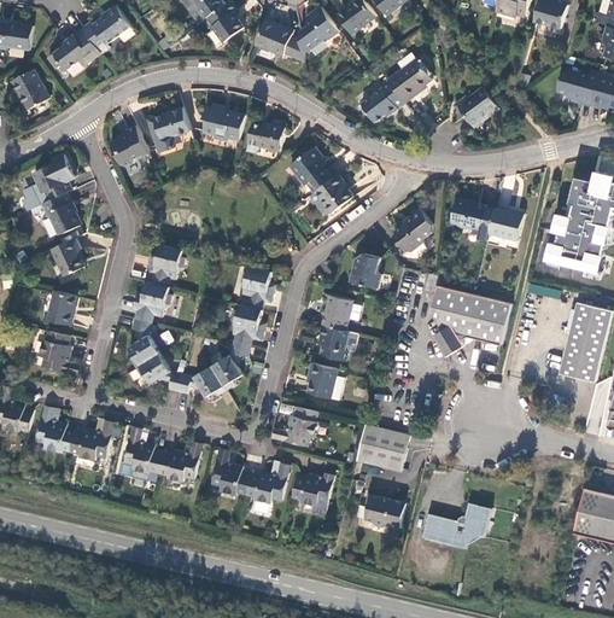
[(180,0),(198,23),(203,19),(223,4),(220,0),(180,0)]
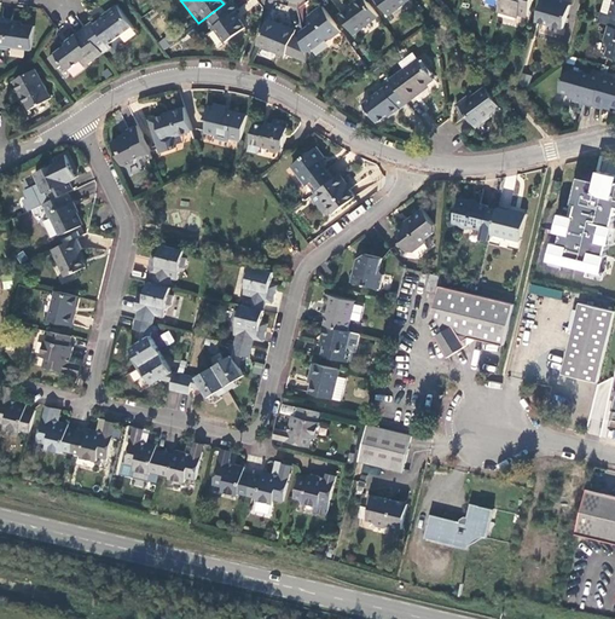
[(224,4),(203,19),(209,28),(212,27),(222,41),(242,27),(231,12),(235,10),(227,0),(224,4)]
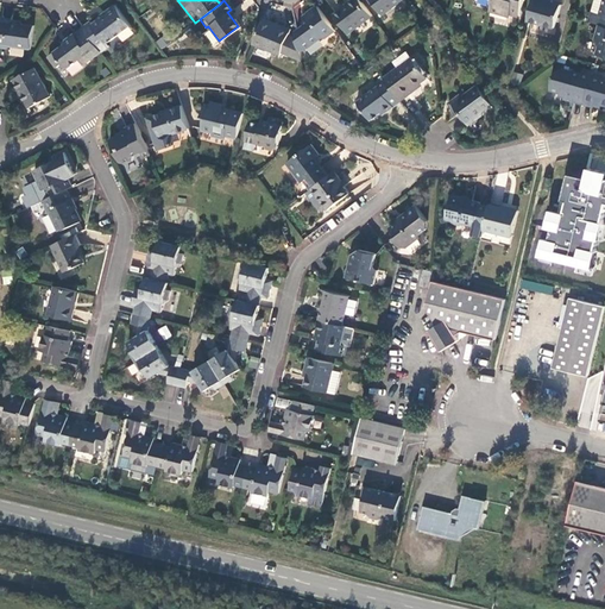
[(345,5),(332,14),(346,33),(370,16),(357,0),(347,0),(345,2),(345,5)]
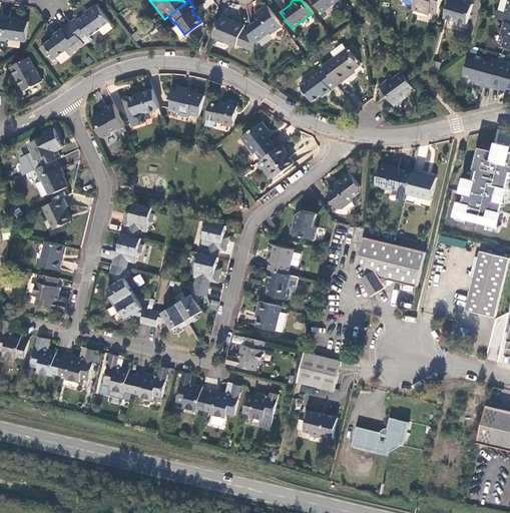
[(311,0),(320,11),(334,0),(311,0)]
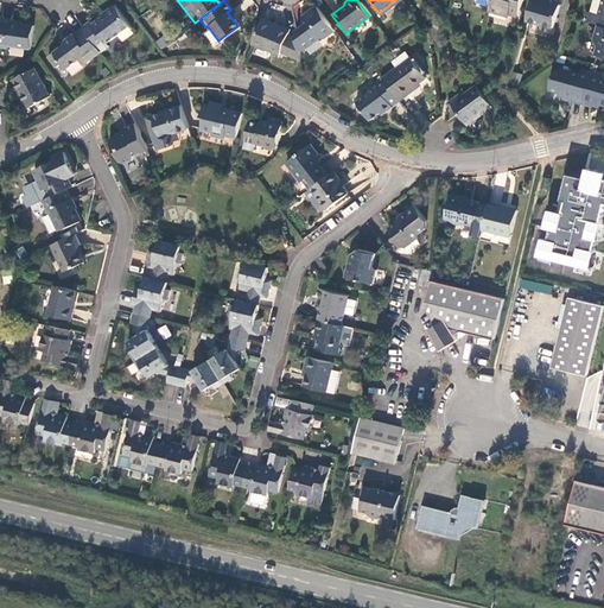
[(489,0),(487,11),(506,16),(507,13),(515,16),(519,0),(489,0)]
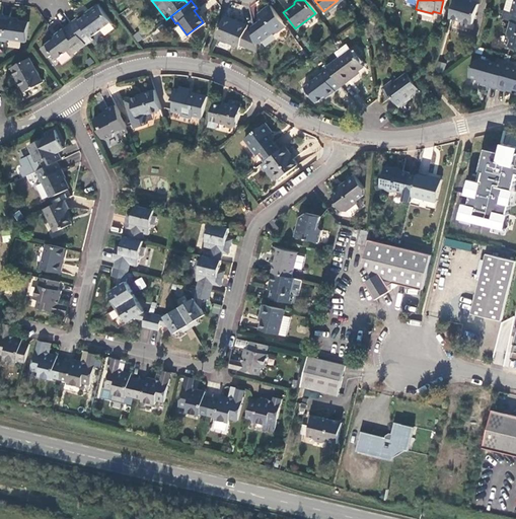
[(461,0),(451,0),(447,17),(469,23),(475,4),(461,0)]
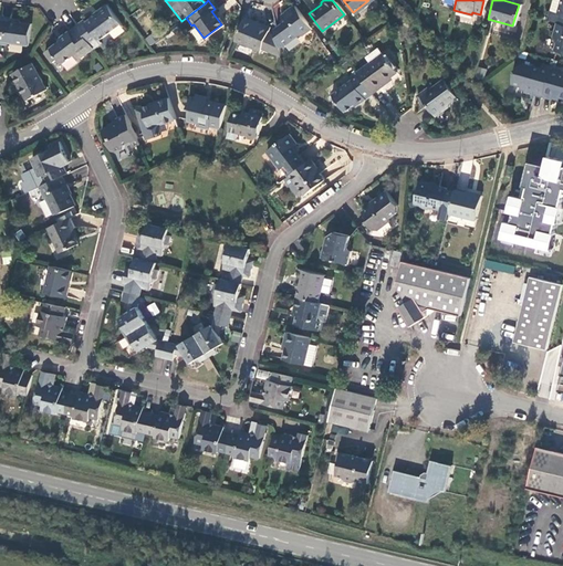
[(562,0),(558,0),(555,13),(546,11),(544,20),(554,23),(562,24),(562,0)]
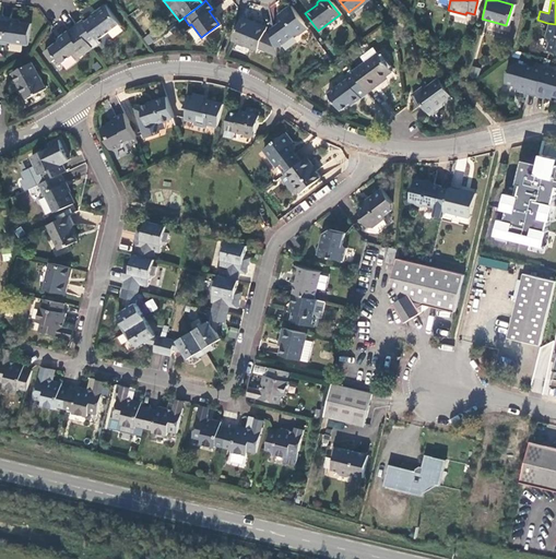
[(73,25),(90,47),(98,42),(96,39),(117,24),(103,4),(94,12),(95,13),(83,22),(81,20),(73,25)]
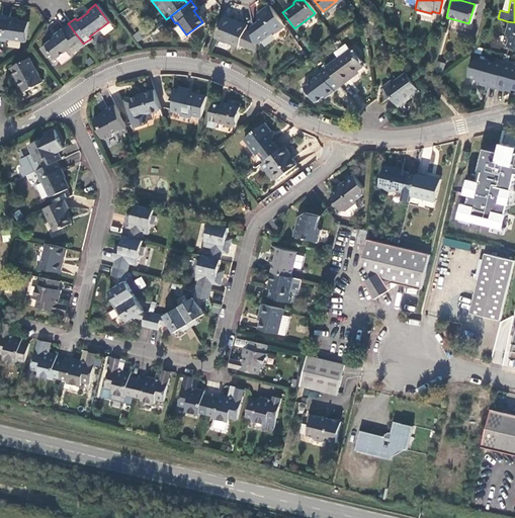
[(267,5),(259,12),(260,13),(255,17),(256,20),(256,22),(250,27),(251,33),(252,44),(256,44),(270,31),(275,32),(282,26),(267,5)]
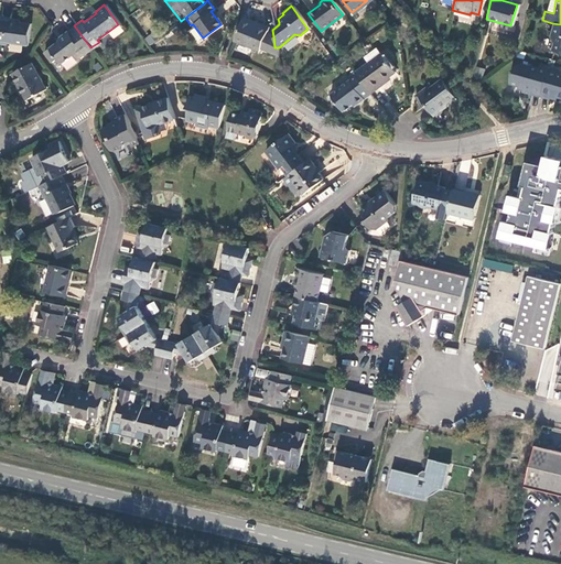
[(9,18),(0,17),(0,44),(6,45),(6,42),(27,45),(29,23),(9,20),(9,18)]
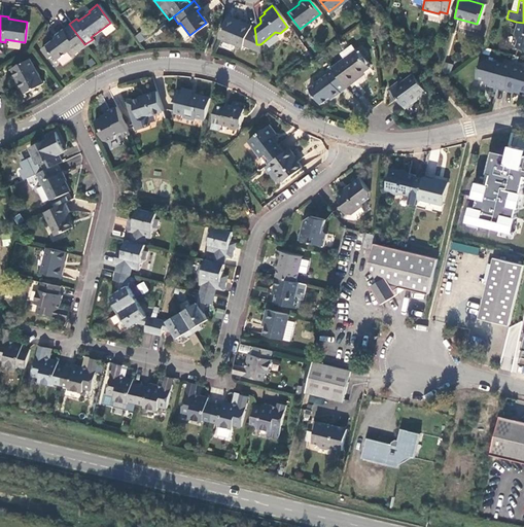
[(225,15),(216,37),(240,47),(241,44),(258,51),(256,44),(255,34),(248,31),(248,28),(235,23),(235,20),(225,15)]
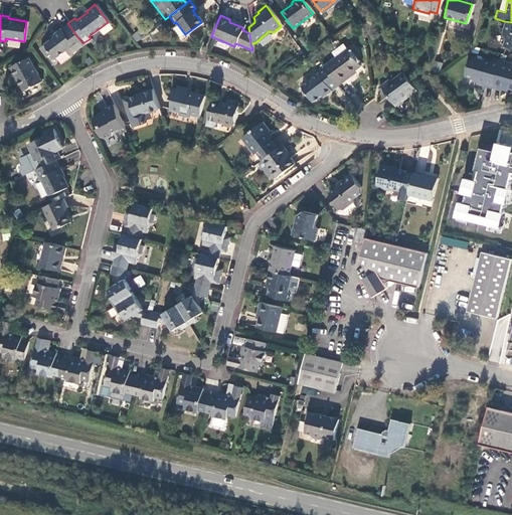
[(511,22),(504,21),(501,33),(503,38),(501,46),(511,49),(511,22)]
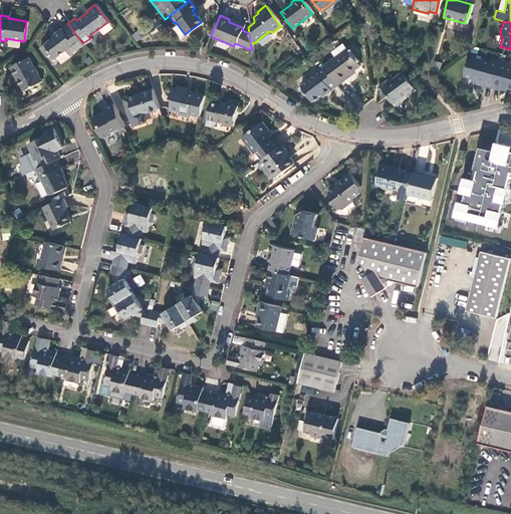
[(57,33),(39,47),(46,56),(50,53),(54,58),(65,50),(68,54),(82,43),(67,23),(55,32),(57,33)]
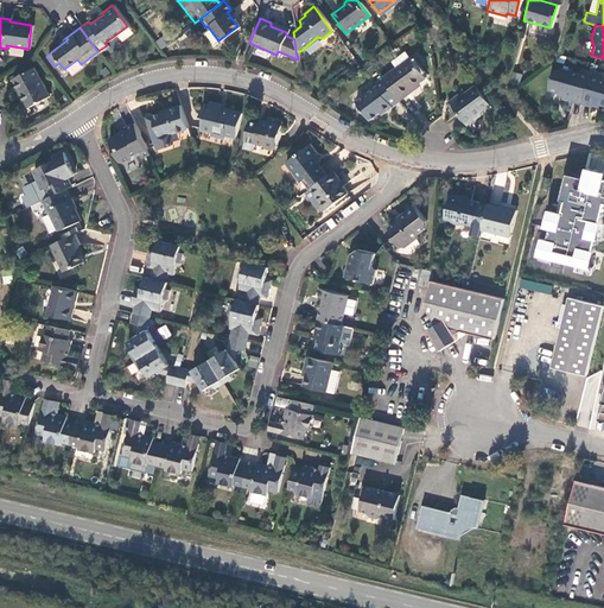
[(404,50),(389,61),(394,68),(380,78),(396,101),(405,95),(404,93),(424,78),(404,50)]
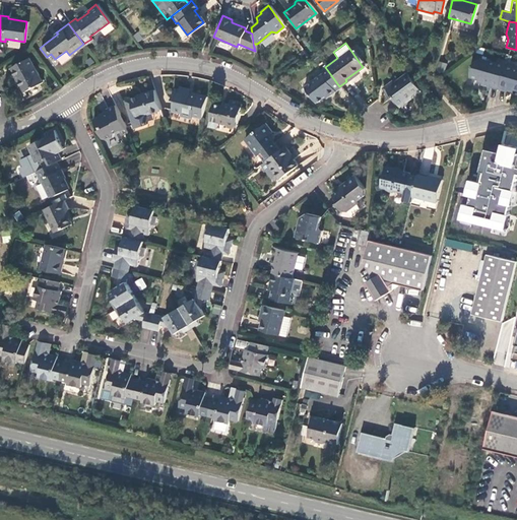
[(27,58),(10,67),(23,91),(41,82),(27,58)]
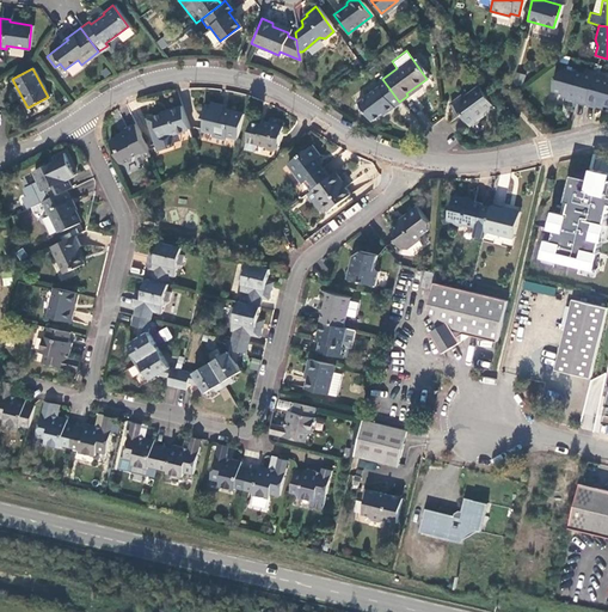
[(553,74),(548,91),(564,96),(563,101),(575,103),(576,99),(583,102),(582,105),(583,106),(584,104),(591,75),(593,73),(582,69),(581,73),(565,69),(553,74)]
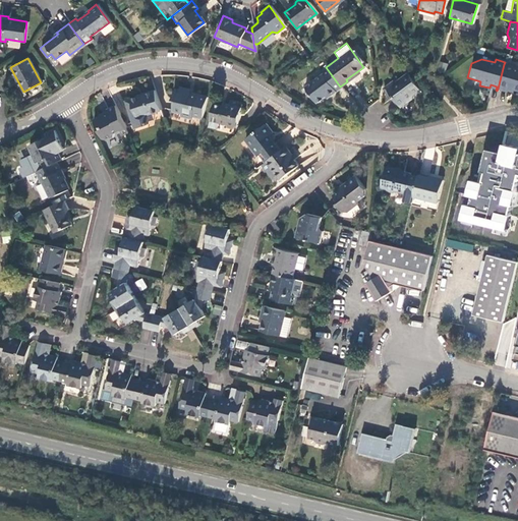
[(517,68),(504,64),(498,89),(505,91),(506,88),(517,91),(517,68)]
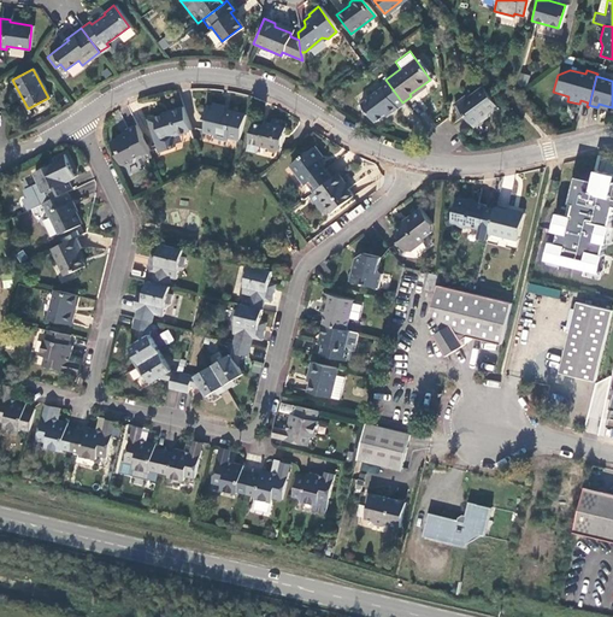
[(379,88),(359,103),(372,123),(387,112),(388,115),(404,104),(402,103),(385,80),(385,78),(377,84),(379,88)]
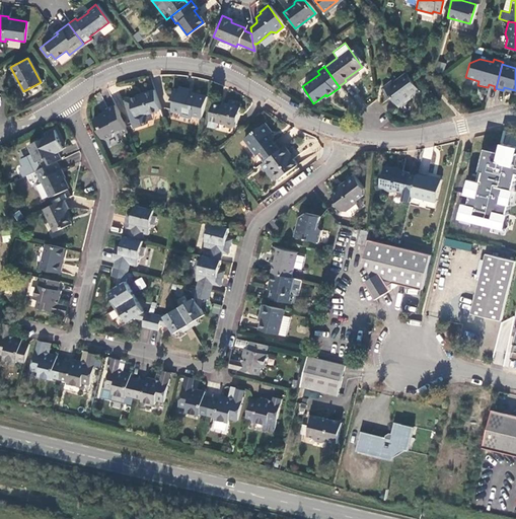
[(392,81),(381,90),(388,99),(389,98),(396,107),(403,102),(408,102),(411,100),(412,96),(419,91),(406,75),(394,83),(392,81)]
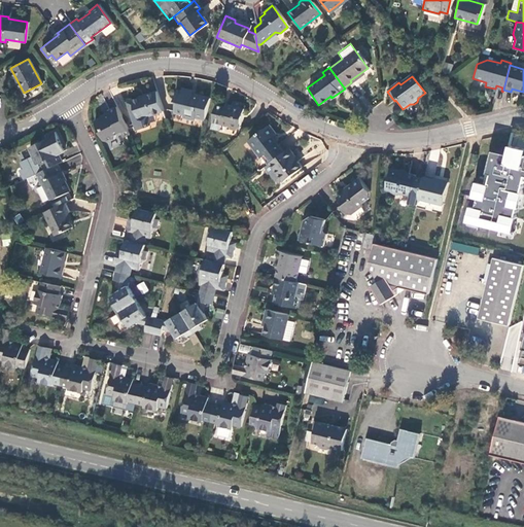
[(179,91),(175,90),(172,100),(175,101),(173,111),(182,114),(181,116),(193,119),(194,116),(203,118),(208,98),(187,93),(188,90),(180,89),(179,91)]
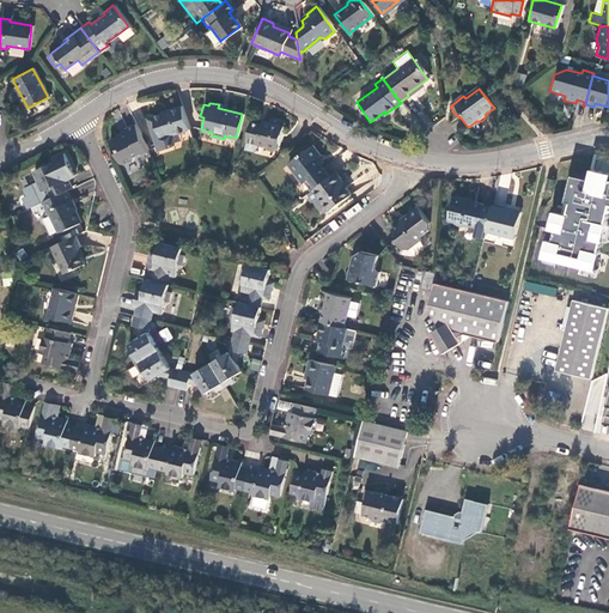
[(152,117),(146,119),(157,151),(171,146),(170,141),(177,139),(175,133),(187,129),(180,105),(166,110),(166,111),(152,116),(152,117)]
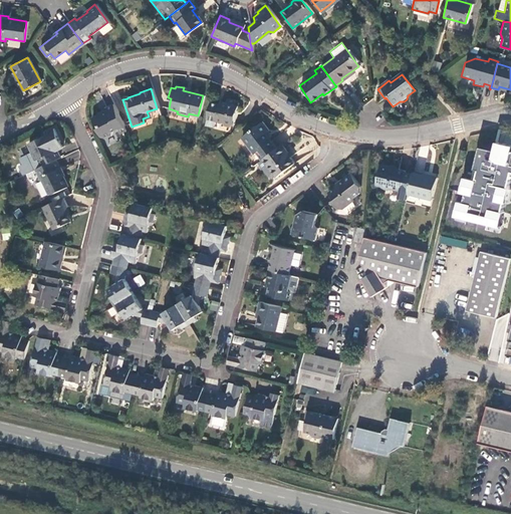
[(218,103),(209,101),(205,118),(221,121),(222,124),(229,125),(232,124),(236,105),(232,104),(233,100),(226,98),(224,102),(221,101),(218,103)]
